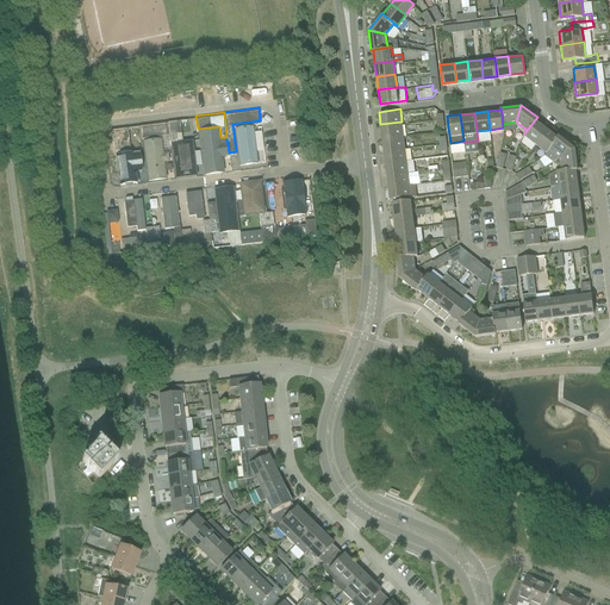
[(537,118),(537,117),(524,133),(535,142),(547,128),(536,119),(537,118)]
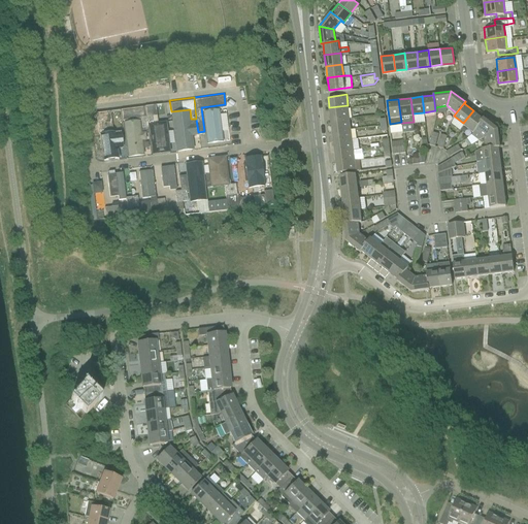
[(156,102),(144,104),(146,125),(153,124),(152,113),(157,112),(156,102)]
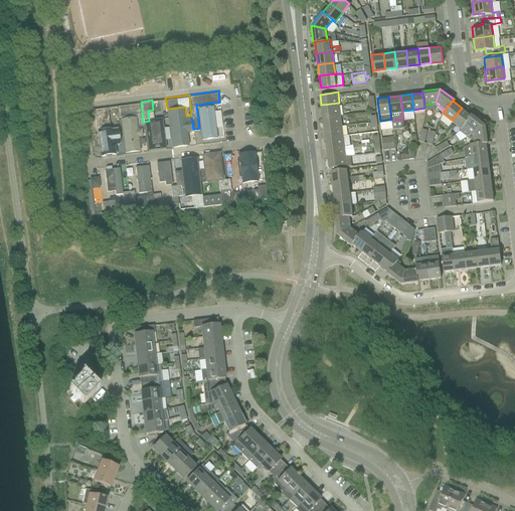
[(142,111),(141,102),(117,105),(119,115),(137,113),(138,122),(143,122),(142,111)]
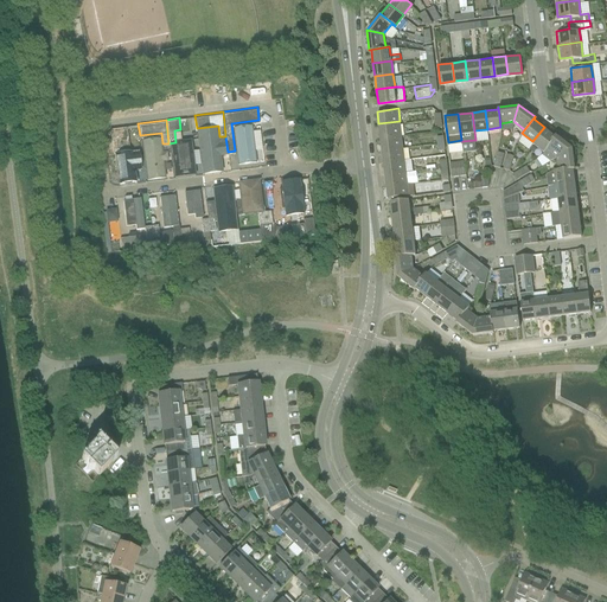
[(401,133),(400,121),(378,123),(381,135),(401,133)]
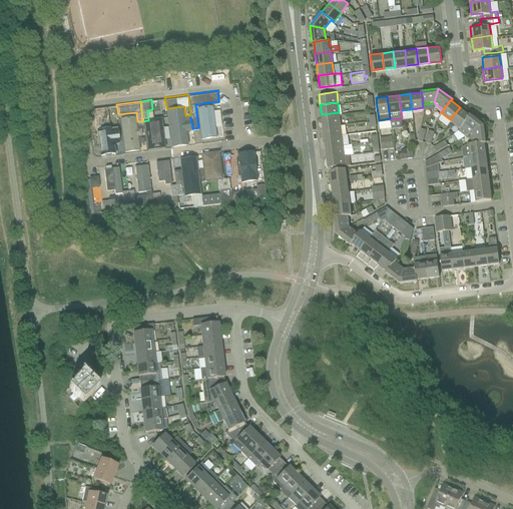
[(215,132),(212,103),(197,105),(200,134),(215,132)]
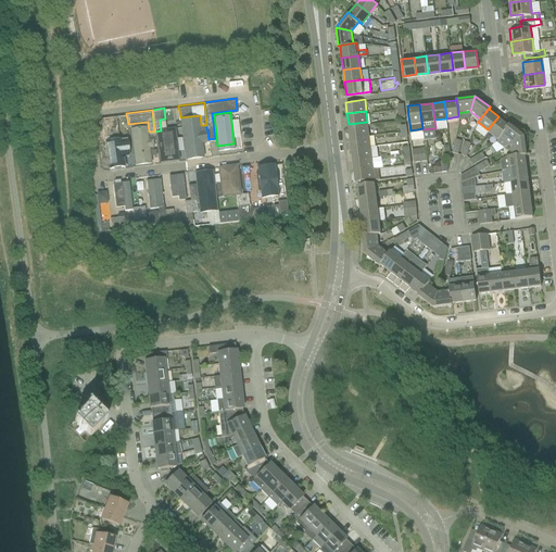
[(118,136),(115,114),(101,116),(103,138),(118,136)]
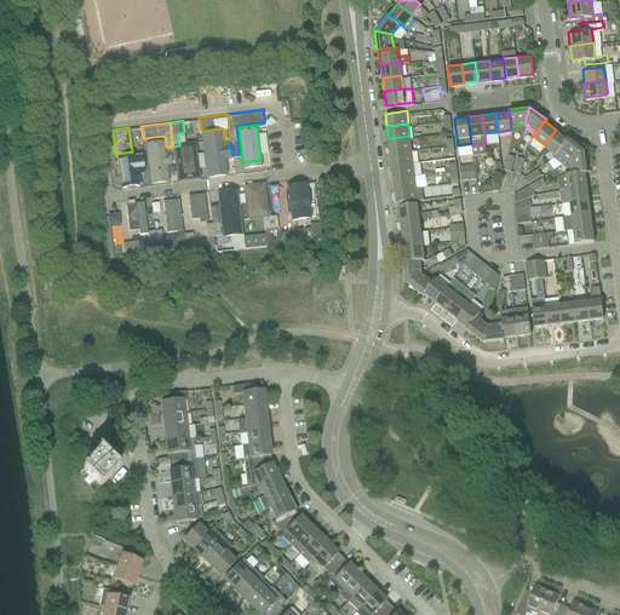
[(220,130),(204,131),(210,173),(225,172),(220,130)]
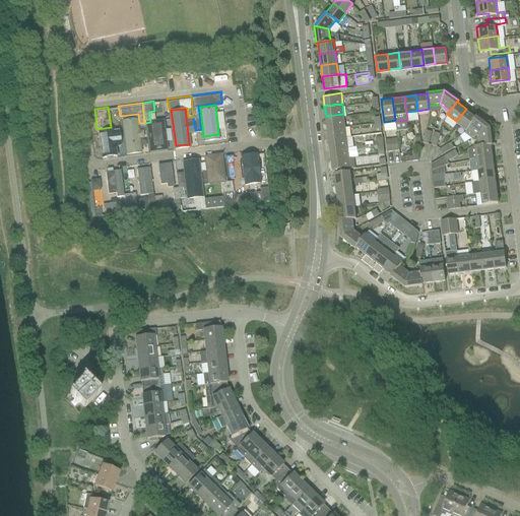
[(474,115),(466,109),(456,121),(465,128),(476,114),(475,114),(474,115)]
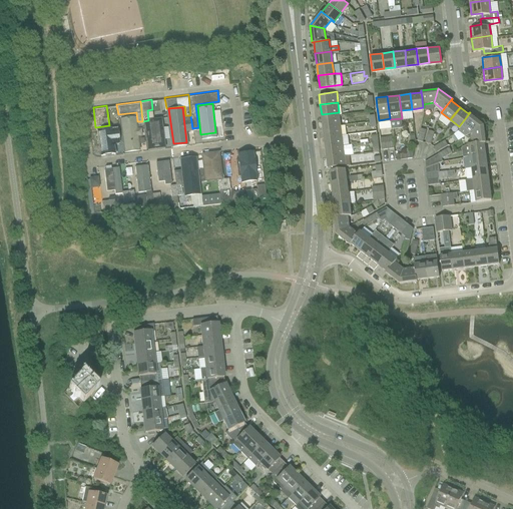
[(340,122),(339,112),(322,114),(323,124),(340,122)]
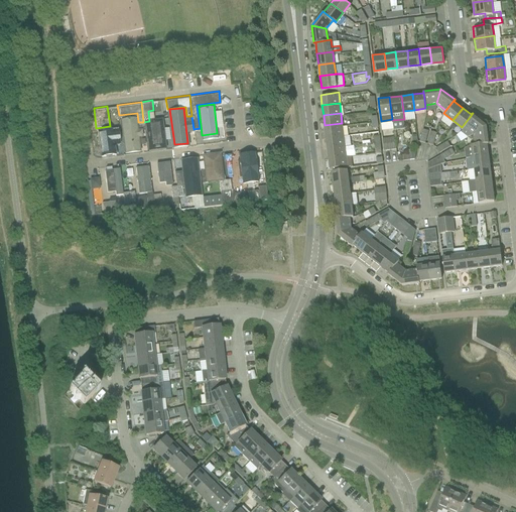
[(486,124),(473,113),(462,127),(463,127),(461,129),(468,134),(472,130),(473,131),(486,124)]
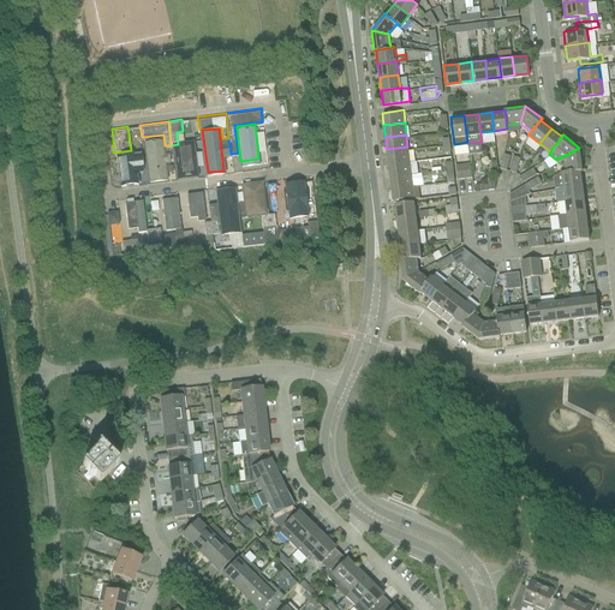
[(151,178),(166,175),(161,136),(145,138),(151,178)]
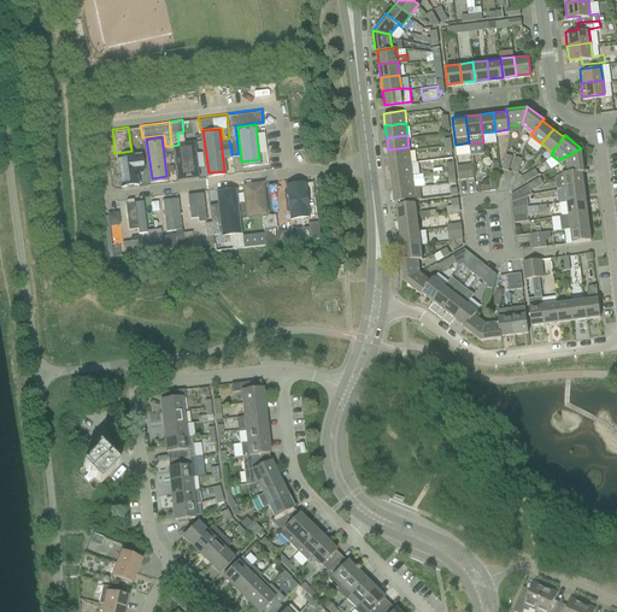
[(176,146),(180,175),(197,172),(192,143),(176,146)]
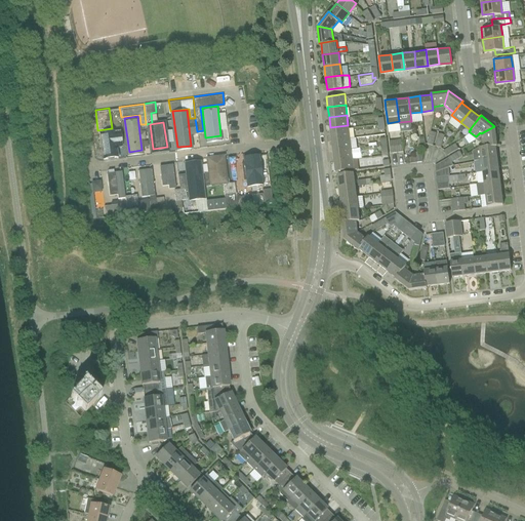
[(350,135),(348,125),(330,127),(331,138),(350,135)]
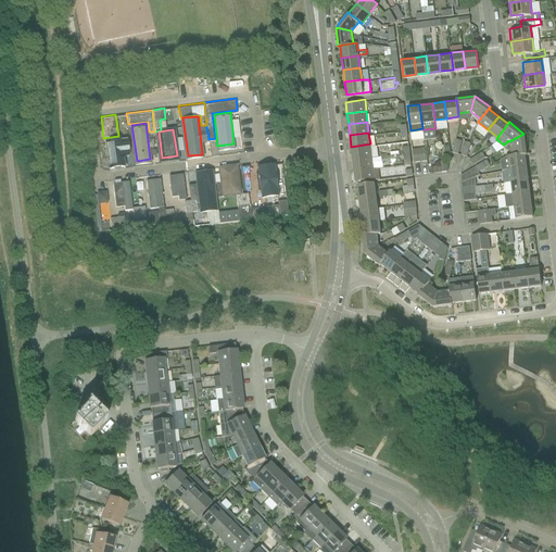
[(526,152),(523,134),(509,141),(512,153),(507,154),(526,152)]
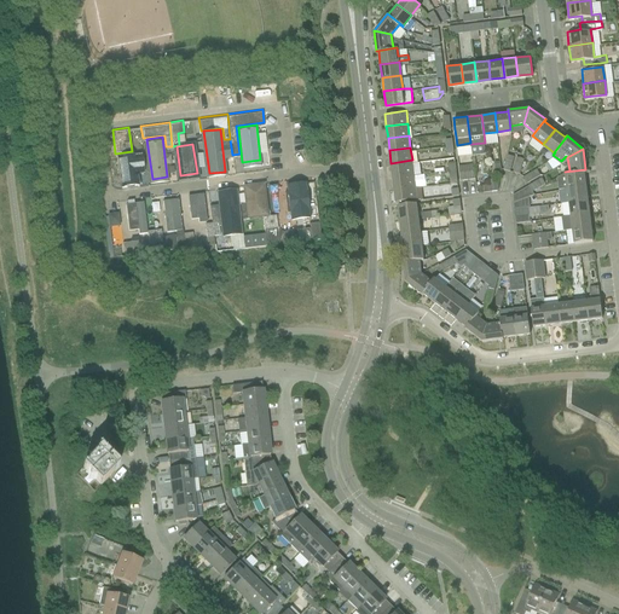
[(116,154),(120,186),(139,184),(136,151),(116,154)]
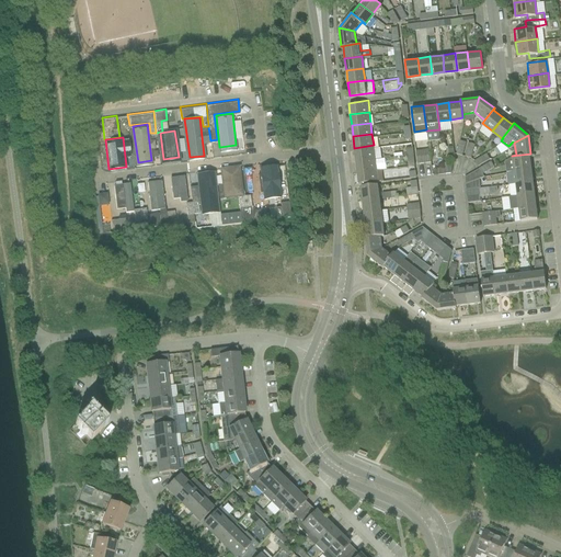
[(375,157),(374,145),(354,148),(355,159),(375,157)]
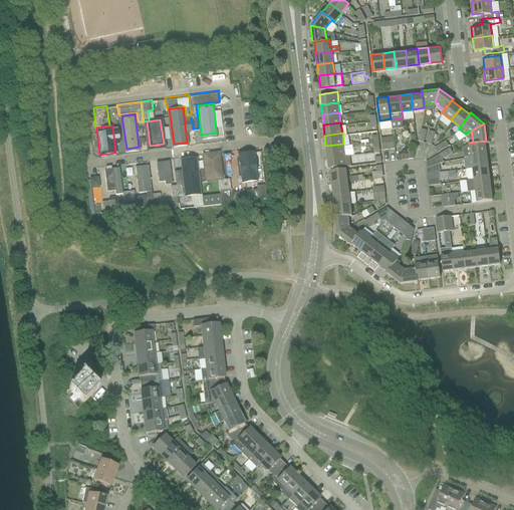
[(486,152),(485,142),(486,142),(486,141),(469,143),(471,154),(486,152)]
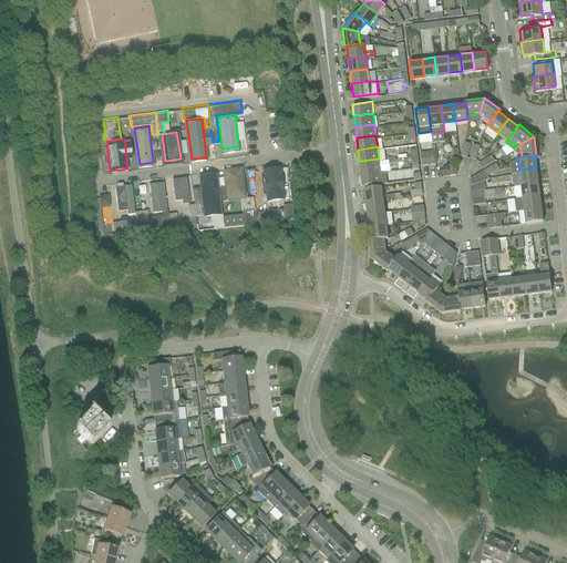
[(380,170),(379,159),(359,161),(361,172),(380,170)]
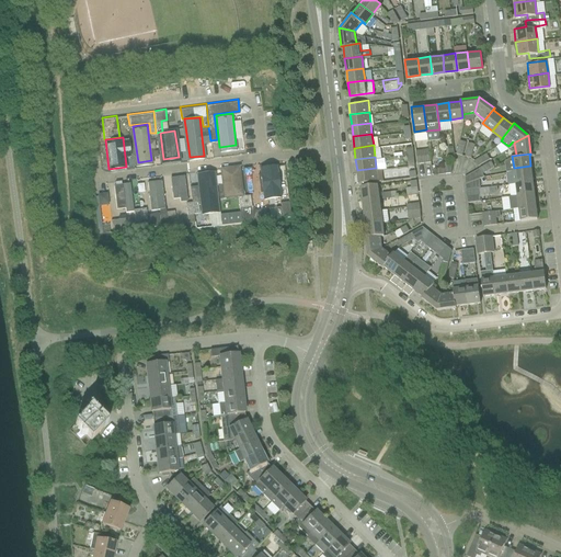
[(450,170),(453,159),(443,160),(444,165),(437,166),(438,171),(450,170)]
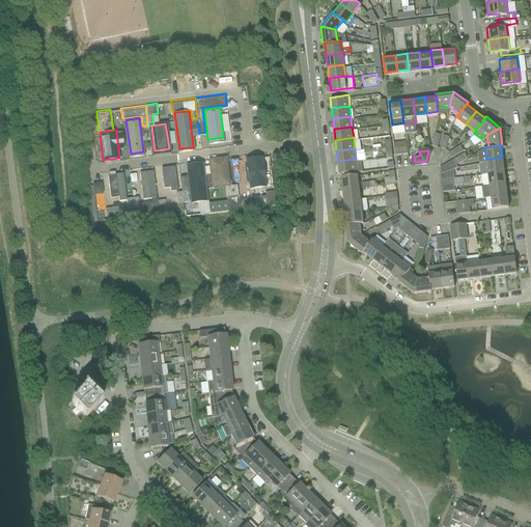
[(266,183),(261,153),(246,155),(249,185),(266,183)]
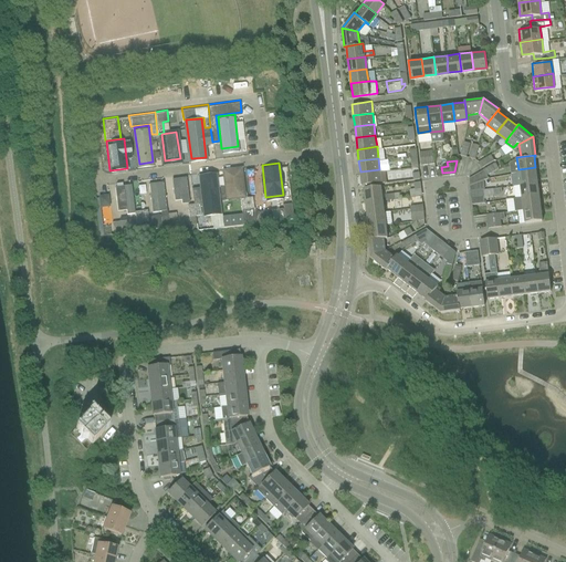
[(488,175),(483,167),(469,176),(470,183),(488,175)]
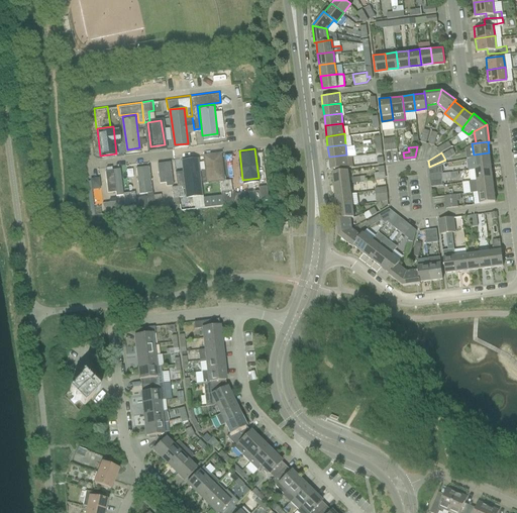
[(491,165),(489,152),(474,155),(475,167),(491,165)]
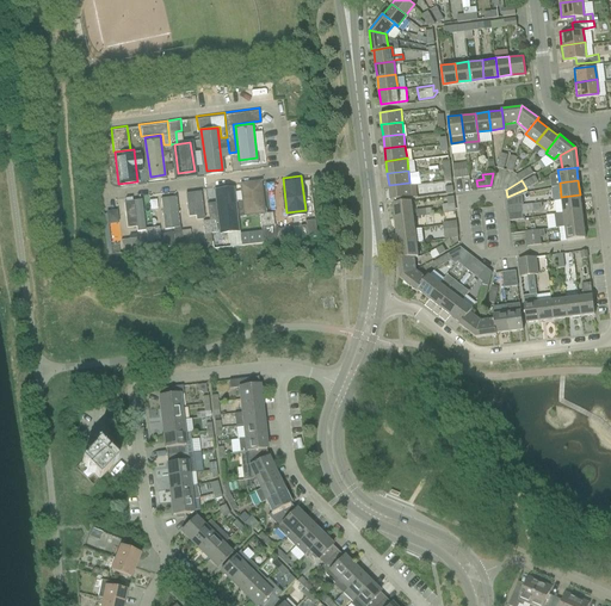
[(263,208),(259,181),(240,184),(244,211),(263,208)]
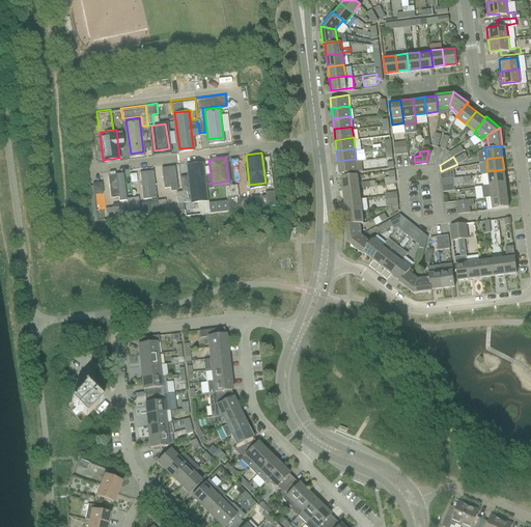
[(358,169),(356,159),(338,161),(339,171),(358,169)]
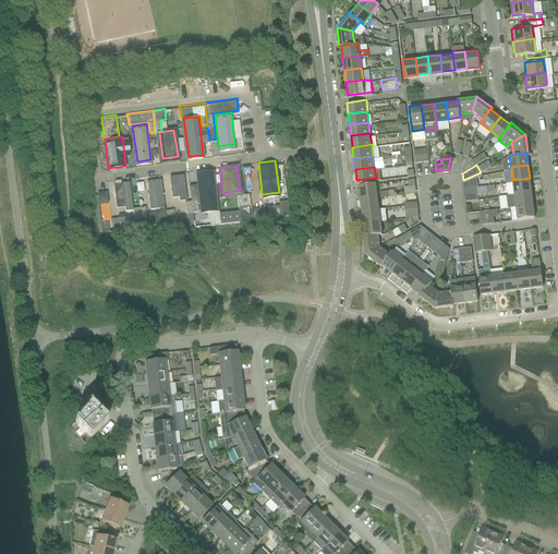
[(216,208),(211,171),(196,173),(202,211),(216,208)]
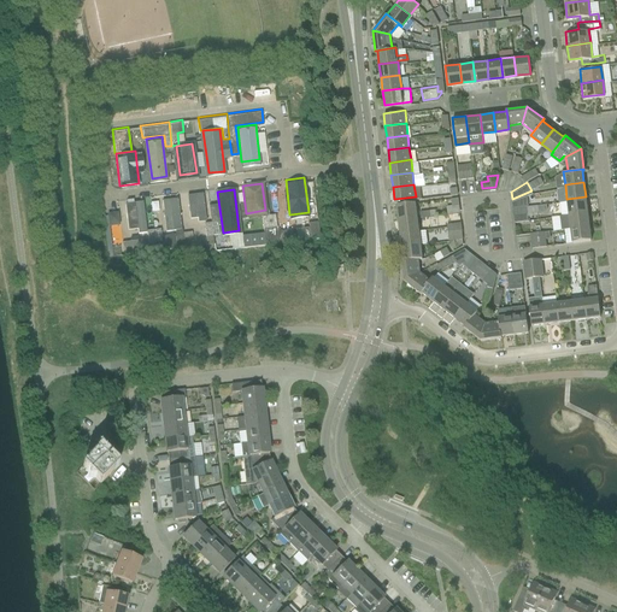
[(191,218),(206,217),(203,192),(188,193),(191,218)]
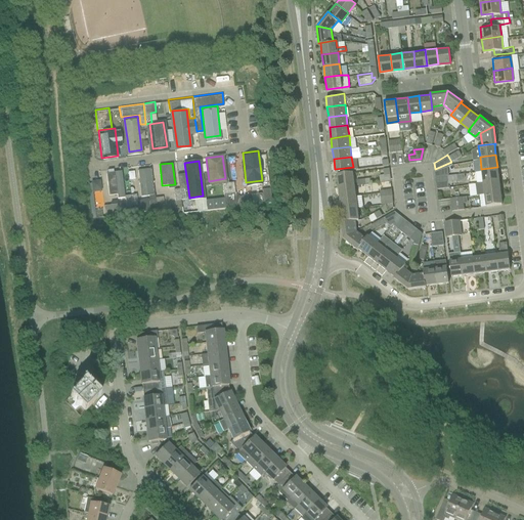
[(153,187),(150,166),(138,167),(140,188),(153,187)]
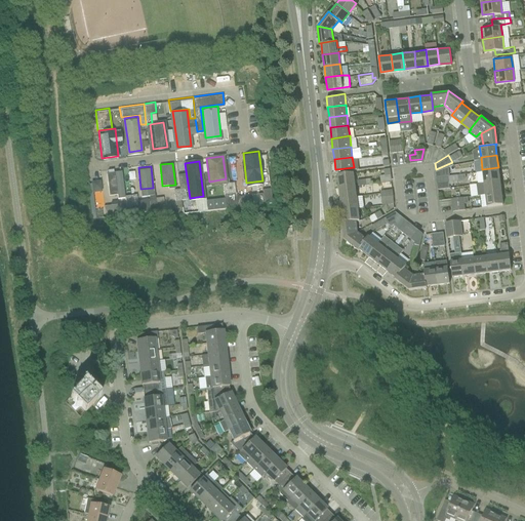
[(499,178),(498,167),(482,169),(484,181),(499,178)]
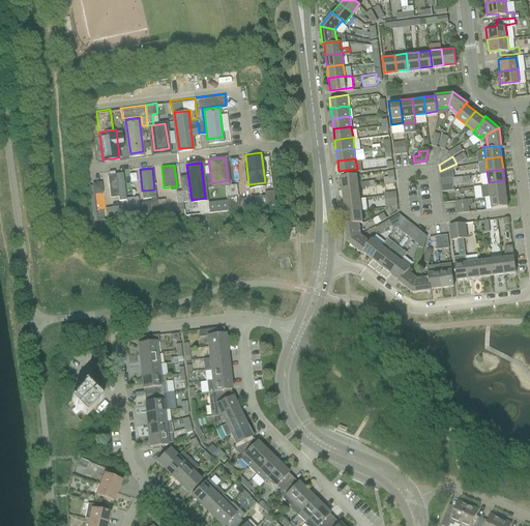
[(110,195),(123,194),(121,170),(108,171),(110,195)]
